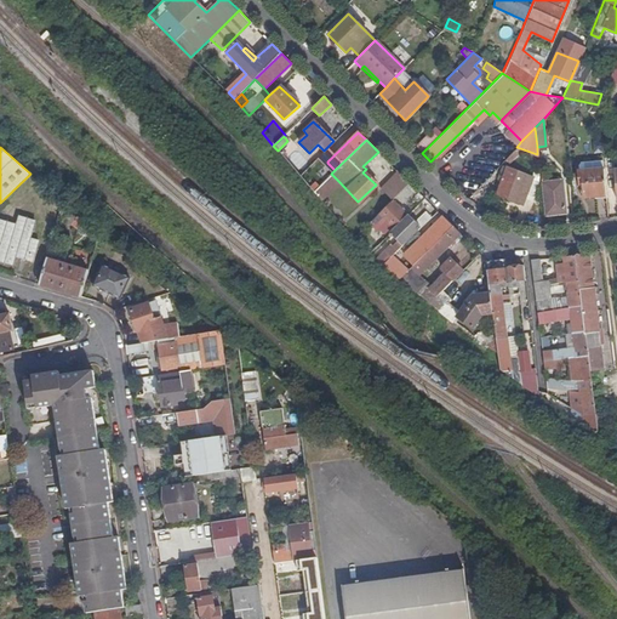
[(576,165),(576,170),(603,168),(601,159),(578,162),(576,165)]
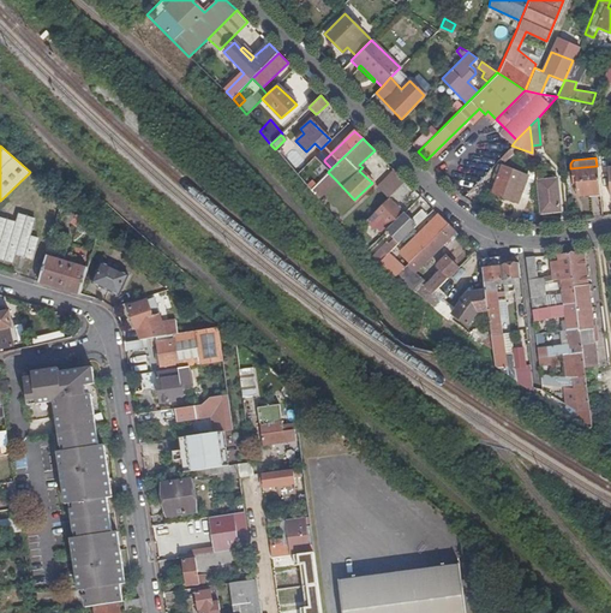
[(331,168),(324,161),(318,167),(325,174),(328,172),(331,168)]
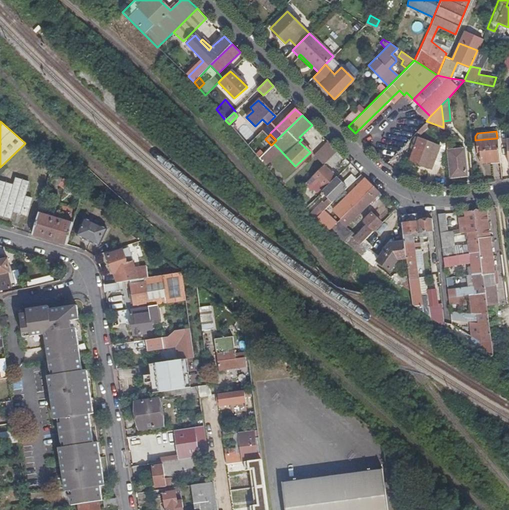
[(438,146),(418,138),(416,142),(412,140),(410,145),(414,147),(409,159),(426,166),(428,162),(431,163),(438,146)]
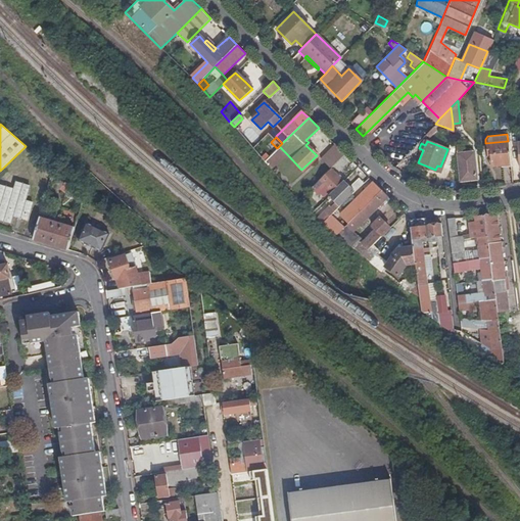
[(510,166),(508,141),(485,143),(486,154),(489,154),(490,164),(500,164),(500,167),(510,166)]
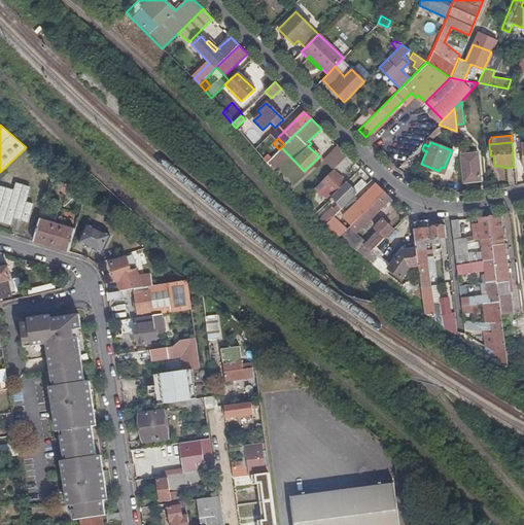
[(333,170),(335,168),(347,155),(338,145),(322,161),(332,171),(333,170)]
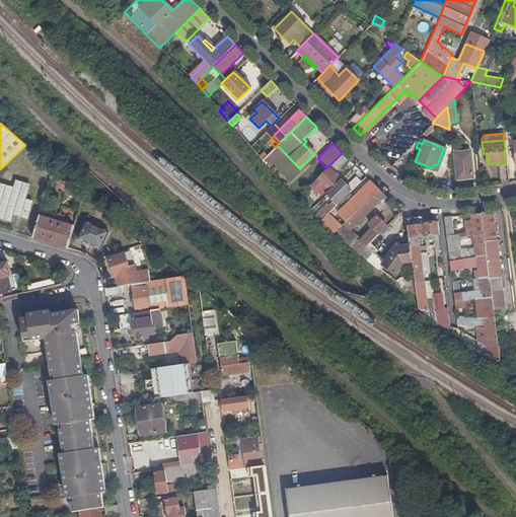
[(450,143),(454,178),(472,177),(469,149),(455,150),(455,143),(450,143)]
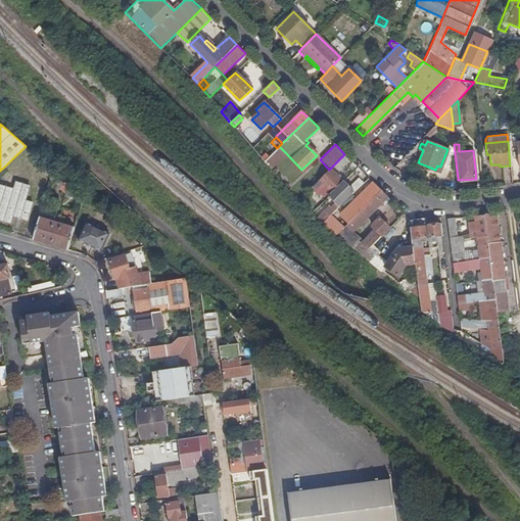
[(264,161),(269,169),(286,153),(279,146),(277,148),(264,161)]
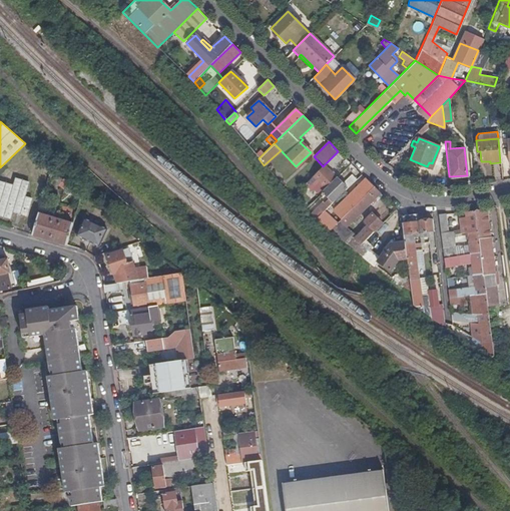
[(331,169),(344,157),(338,151),(326,163),(331,169)]
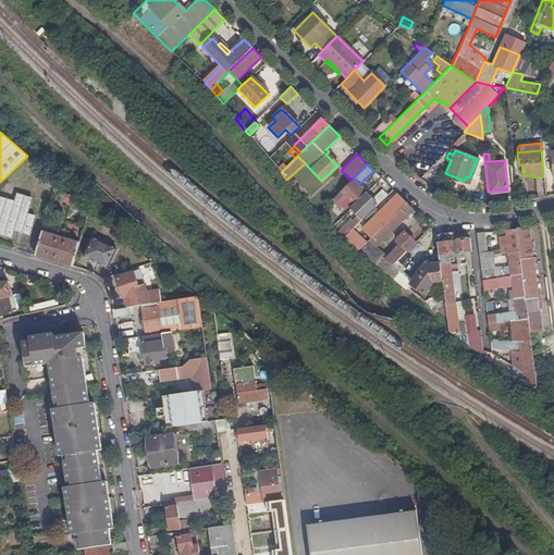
[(343,211),(364,192),(352,180),(351,181),(331,199),(343,211)]
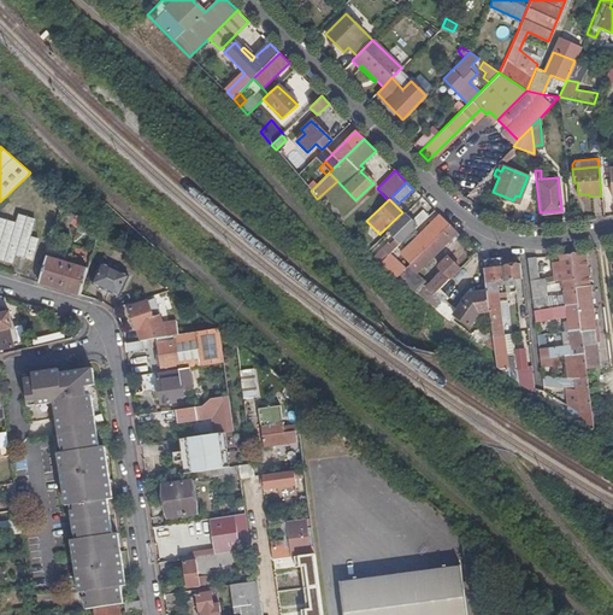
[(389,253),(428,216),(422,211),(411,221),(404,215),(387,232),(395,239),(389,245),(388,244),(372,258),(379,263),(389,253)]
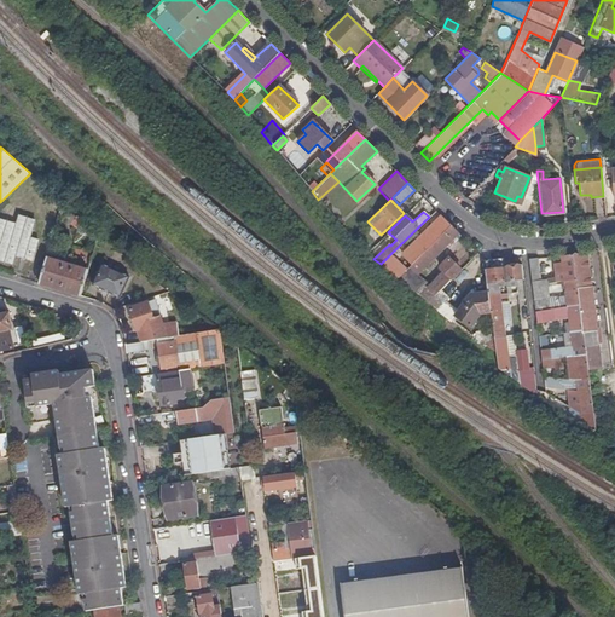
[(388,232),(405,215),(404,213),(381,235),(383,237),(388,232)]
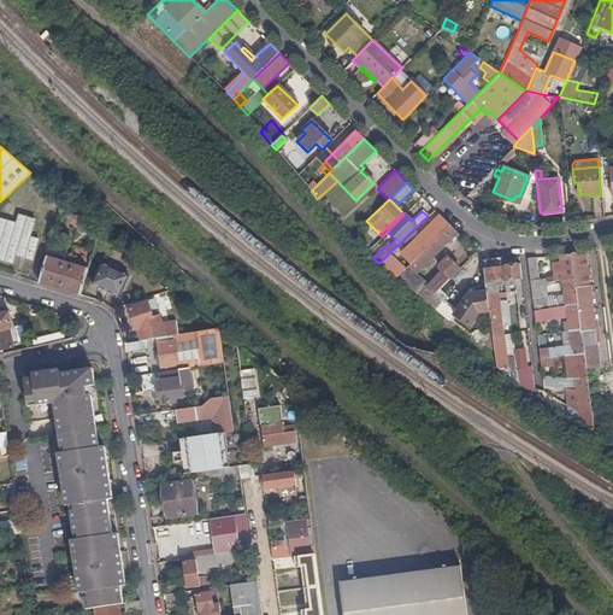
[(98,233),(77,214),(74,218),(95,239),(98,233)]
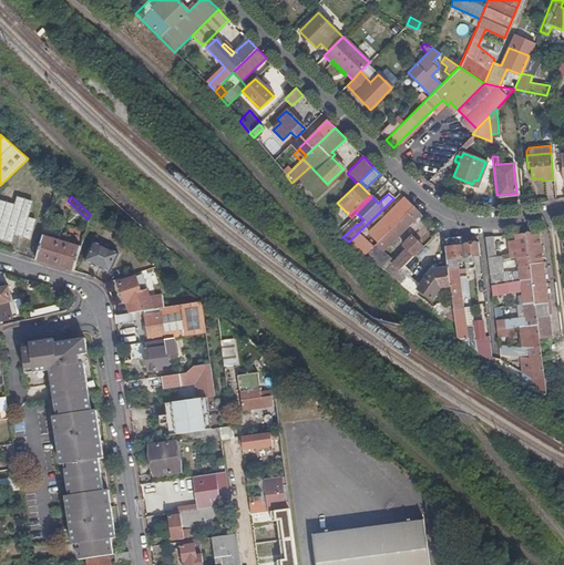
[(382,238),(412,207),(403,197),(382,219),(387,224),(377,233),(382,238)]
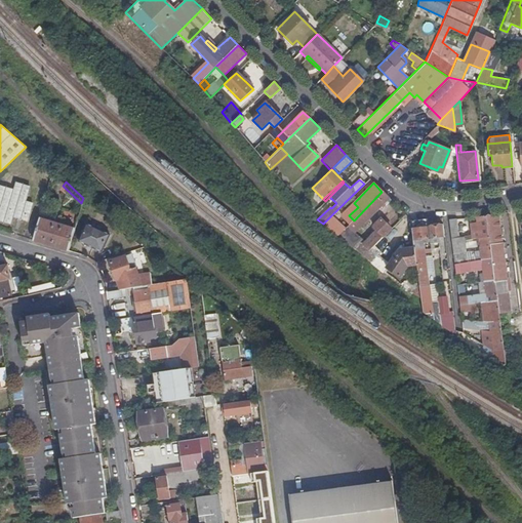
[(26,203),(30,188),(14,184),(12,192),(0,188),(0,203),(1,204),(0,207),(0,218),(11,223),(13,215),(28,219),(33,205),(26,203)]
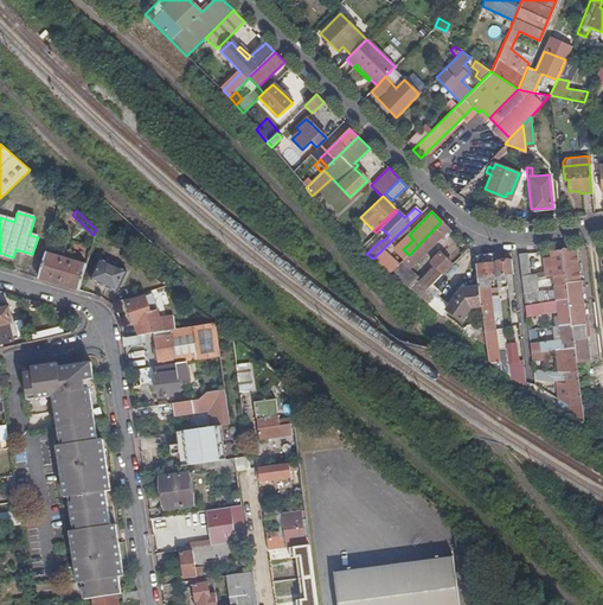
[(409,269),(448,229),(441,222),(409,255),(401,262),(408,269),(409,269)]
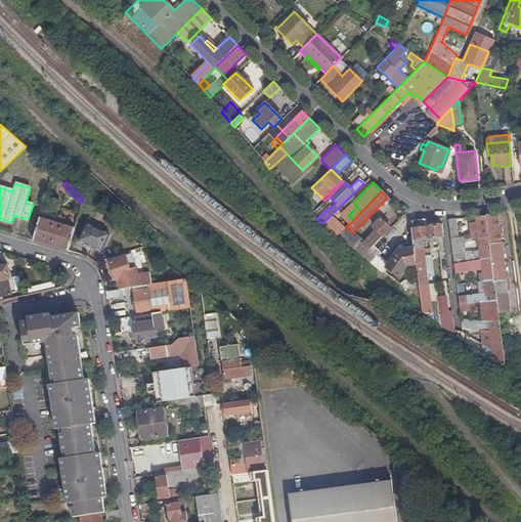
[(495,213),(484,215),(474,216),(475,222),(471,223),(472,232),(476,232),(477,237),(474,237),(474,244),(477,244),(480,259),(474,260),(472,252),(465,252),(463,236),(458,236),(454,217),(447,218),(453,271),(470,270),(470,268),(481,267),(481,271),(478,272),(477,273),(477,279),(475,279),(476,293),(457,296),(459,309),(470,308),(469,301),(479,300),(480,307),(482,307),(482,313),(487,313),(487,319),(460,317),(461,325),(480,329),(488,331),(492,358),(504,366),(496,312),(495,299),(507,298),(495,213)]
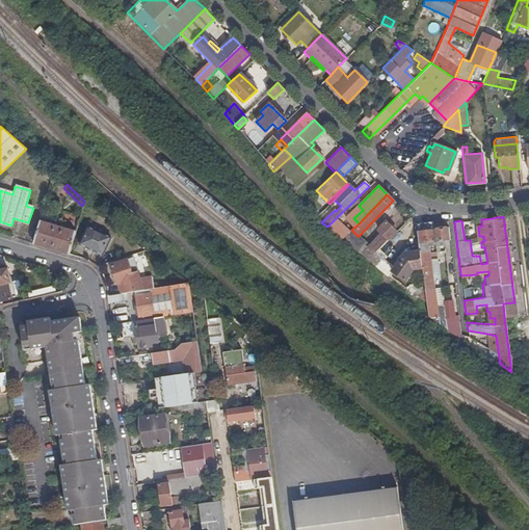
[(327,227),(332,231),(339,223),(340,222),(336,218),(327,227)]
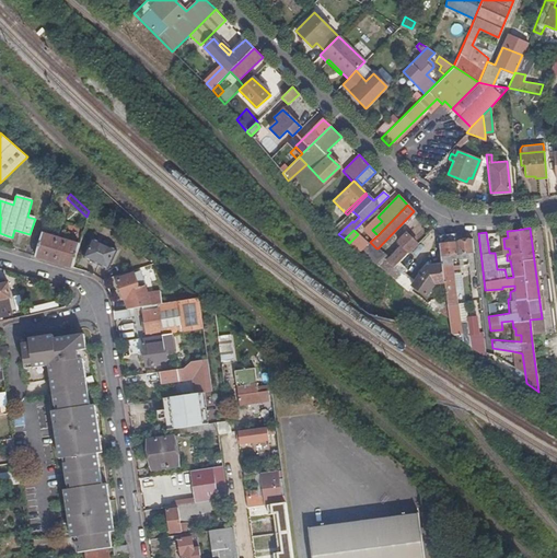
[(78,244),(41,233),(34,256),(70,267),(78,244)]
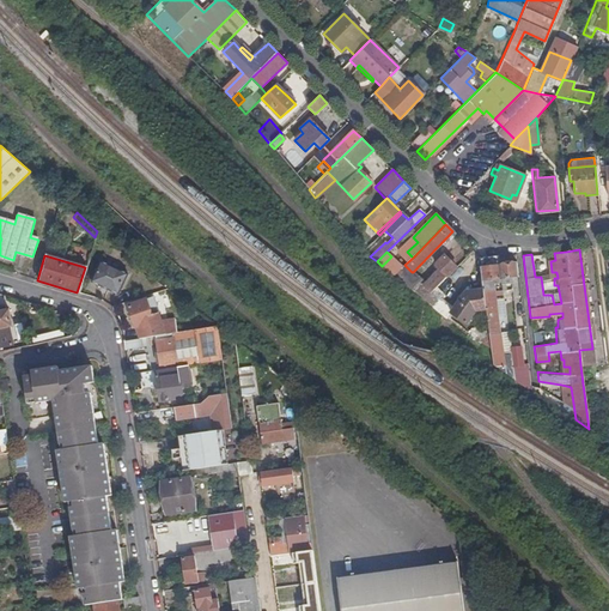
[(485,309),(488,332),(479,340),(491,349),(492,367),(513,380),(511,366),(523,364),(522,363),(521,346),(510,348),(510,351),(501,352),(499,332),(497,318),(494,298),(494,295),(501,294),(501,290),(493,290),(493,282),(495,282),(495,278),(500,278),(498,265),(497,255),(479,258),(482,290),(483,300),(485,309)]
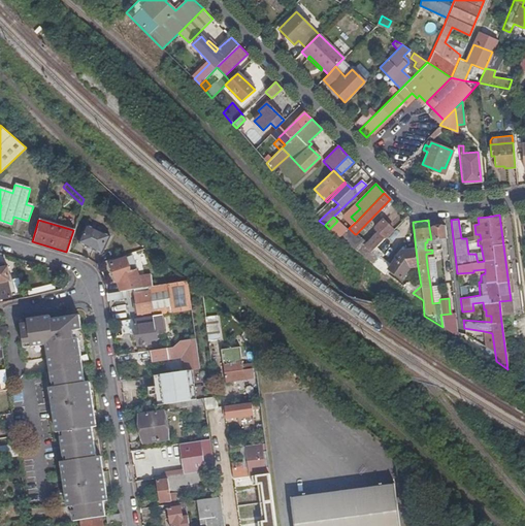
[(369,252),(391,230),(382,221),(373,228),(380,233),(368,244),(359,254),(364,258),(369,252)]
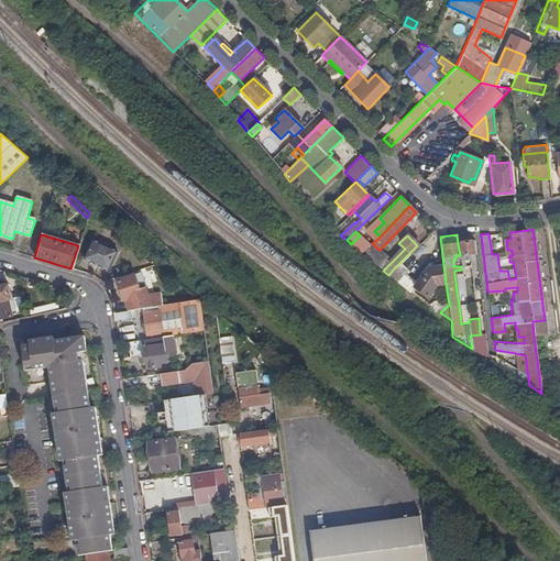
[(360,253),(361,254),(369,246),(359,237),(351,244),(360,253)]
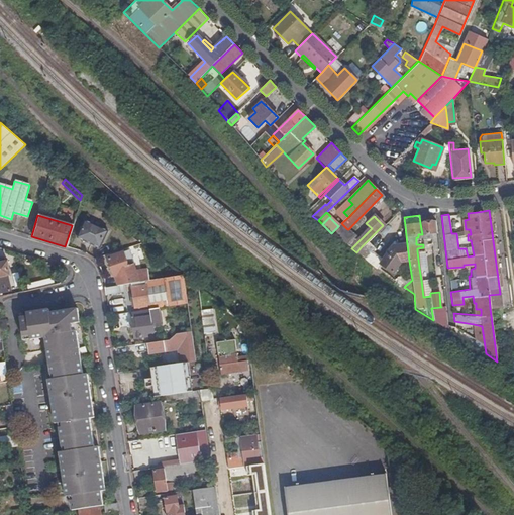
[(99,247),(107,231),(85,220),(77,237),(99,247)]
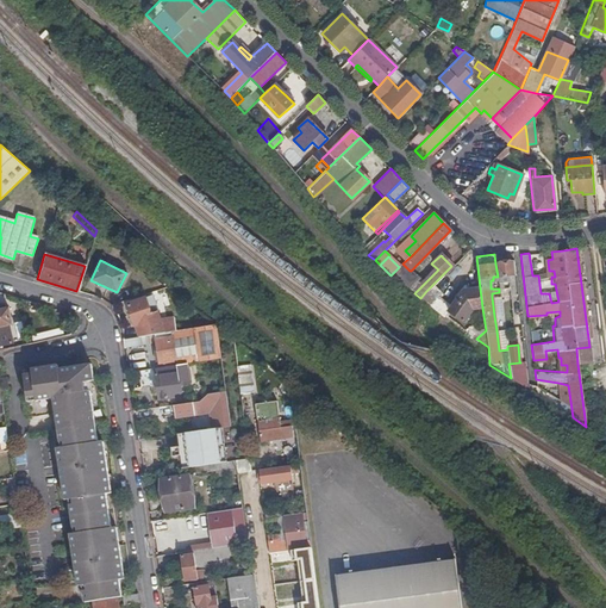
[(513,261),(495,264),(498,277),(498,283),(508,281),(507,275),(516,274),(513,261)]
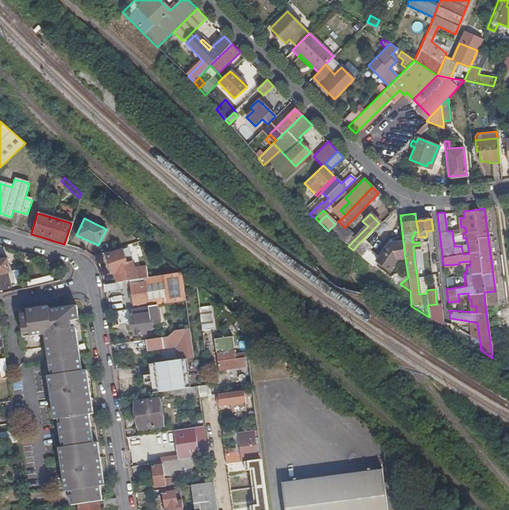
[(348,246),(357,237),(345,227),(344,227),(338,221),(335,224),(328,231),(348,246)]
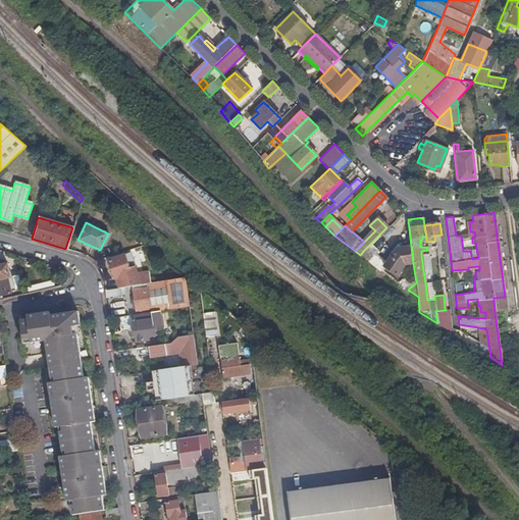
[(412,255),(411,247),(397,249),(382,266),(396,276),(405,264),(413,263),(412,255)]
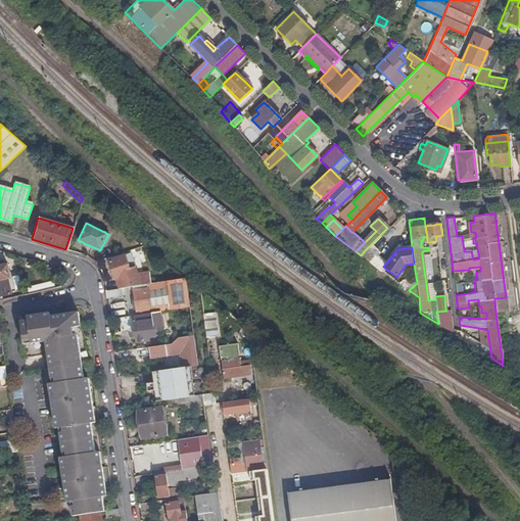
[(372,255),(366,249),(361,255),(368,261),(372,255)]
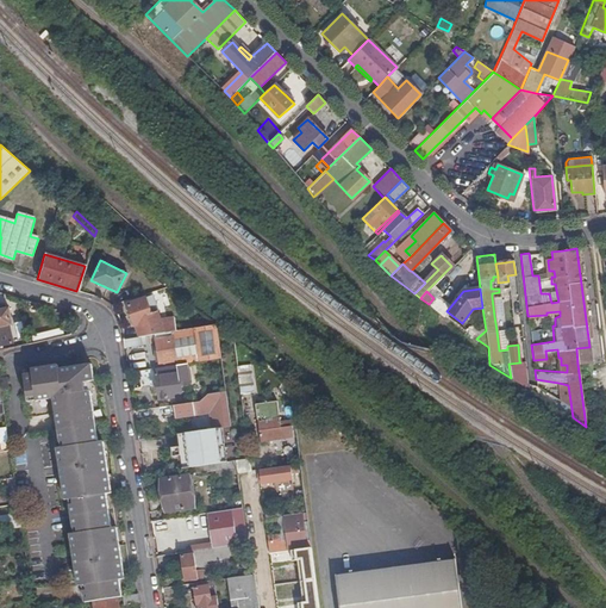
[(155,334),(176,330),(174,317),(160,320),(151,296),(126,303),(138,336),(141,336),(155,334)]
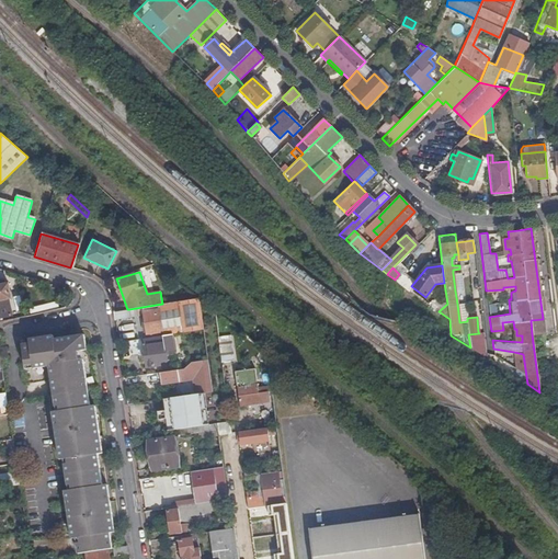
[(460,272),(453,273),(455,291),(463,289),(460,272)]
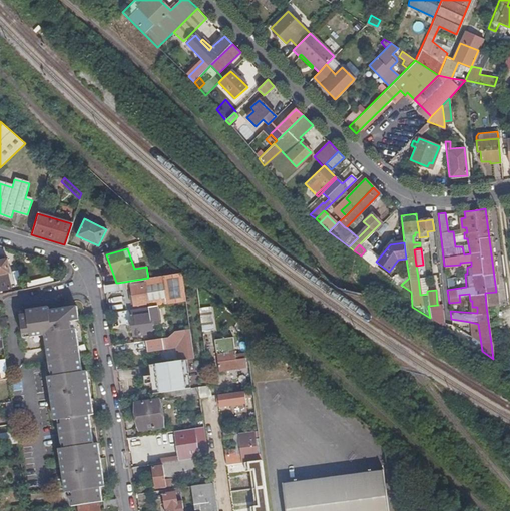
[(0,290),(10,288),(8,277),(9,277),(8,273),(9,272),(7,259),(2,260),(0,260),(0,290)]
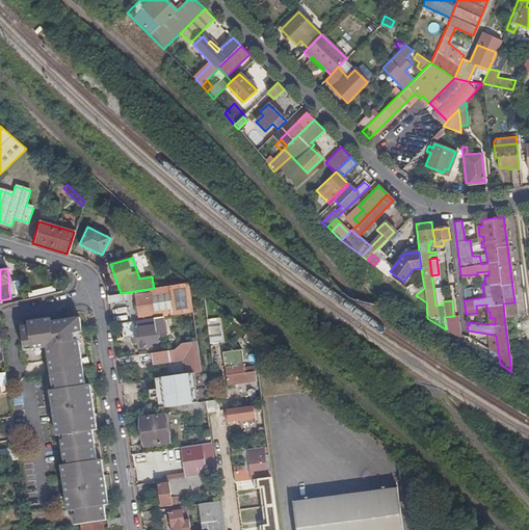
[(192,311),(188,283),(154,288),(135,291),(136,296),(138,315),(154,313),(154,317),(162,316),(192,311)]
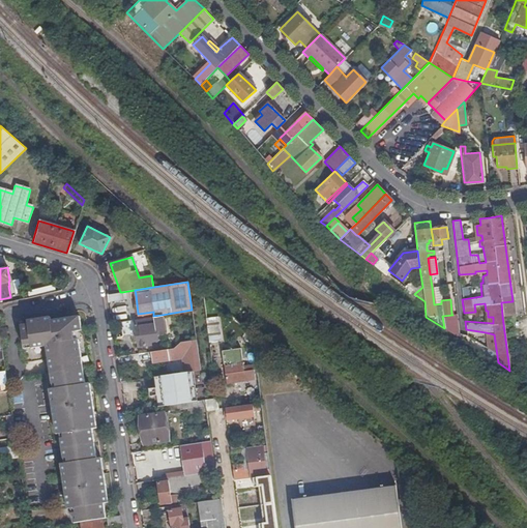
[(472,284),(460,285),(461,293),(473,291),(472,284)]
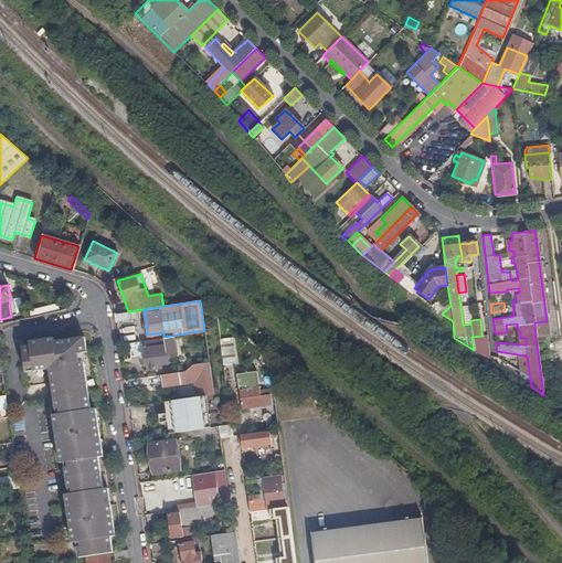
[(470,324),(470,320),(469,320),(467,305),(460,306),(463,325),(470,324)]
